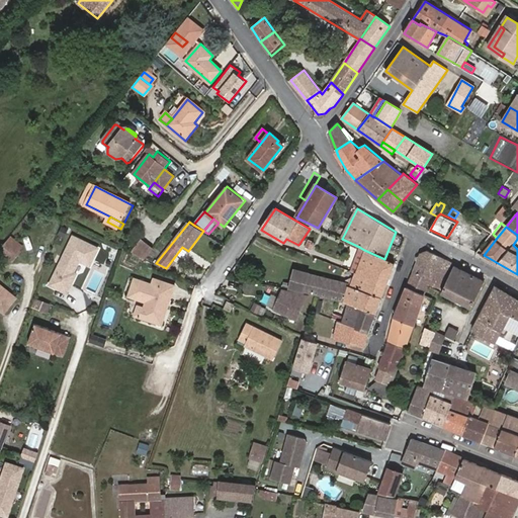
[(98,249),(74,237),(50,285),(67,293),(72,285),(65,281),(68,275),(74,273),(79,261),(90,266),(98,249)]
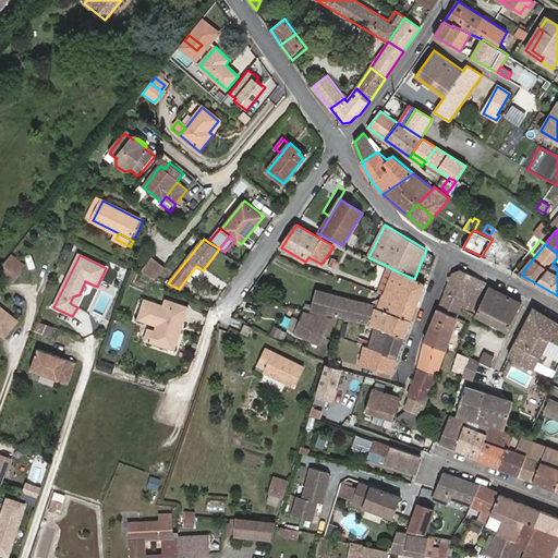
[(14,256),(0,271),(9,279),(23,263),(14,256)]
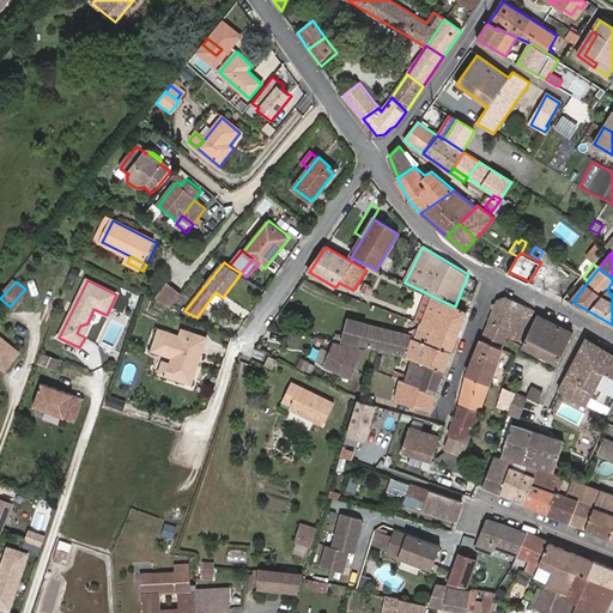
[(28,284),(32,299),(38,297),(34,283),(28,284)]
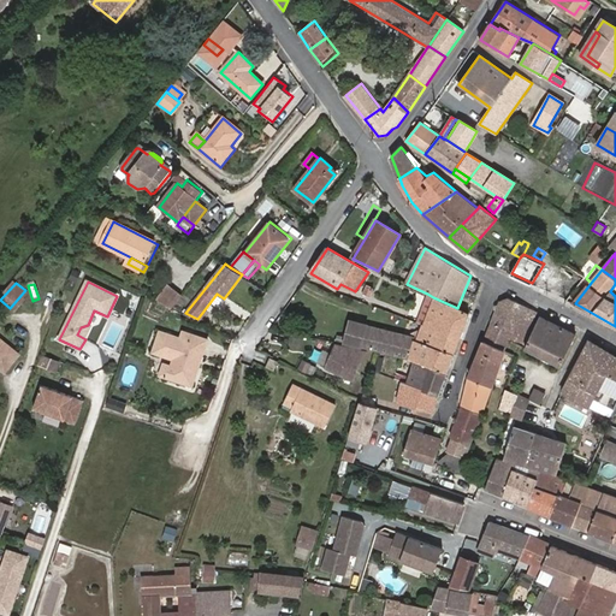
[(363,295),(369,297),(374,289),(368,286),(363,295)]
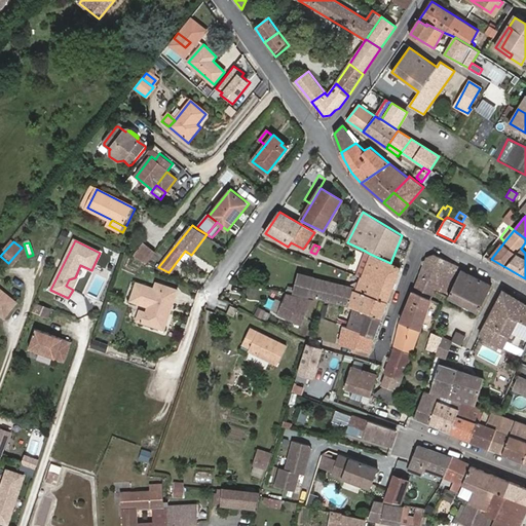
[(144,246),(135,258),(147,264),(158,251),(144,246)]
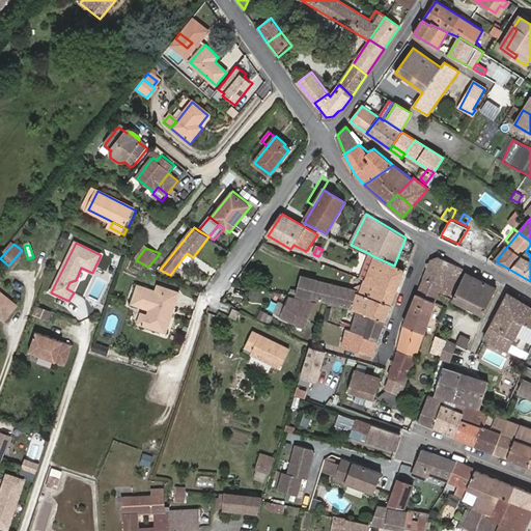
[(364,280),(365,280),(373,256),(368,253),(359,278),(364,280)]
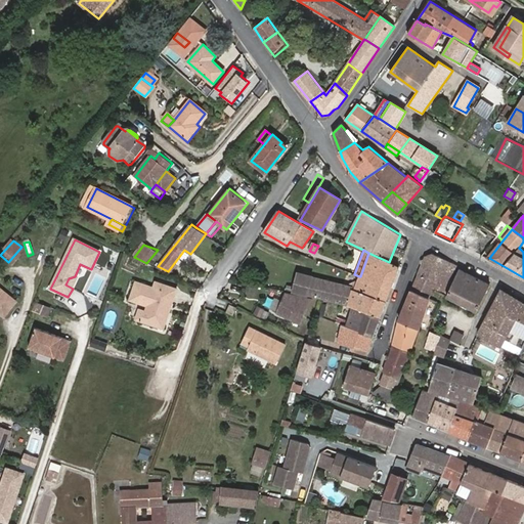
[(360,276),(391,288),(398,269),(389,262),(368,253),(360,276)]
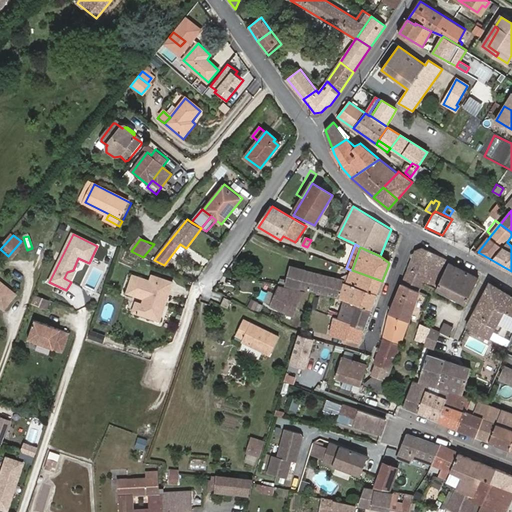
[(417,251),(410,268),(426,276),(430,269),(441,274),(445,264),(435,259),(432,264),(422,257),(425,252),(419,247),(417,251)]
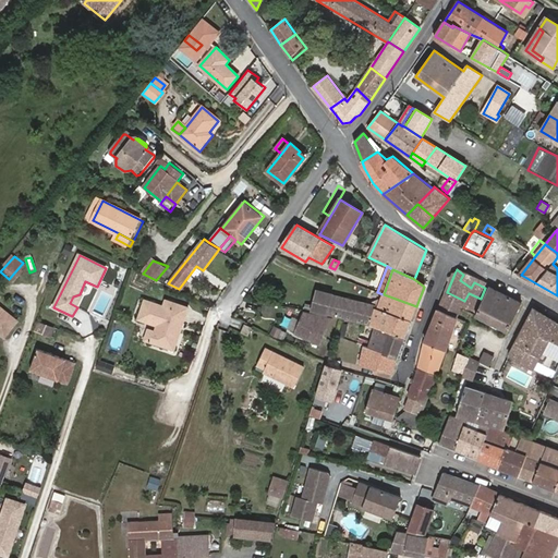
[(489,288),(476,316),(509,332),(521,304),(489,288)]
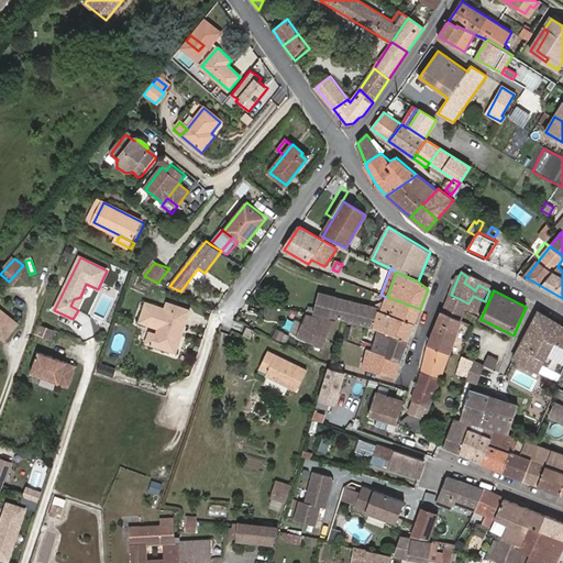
[(308,309),(375,327),(379,310),(374,309),(312,293),(308,309)]
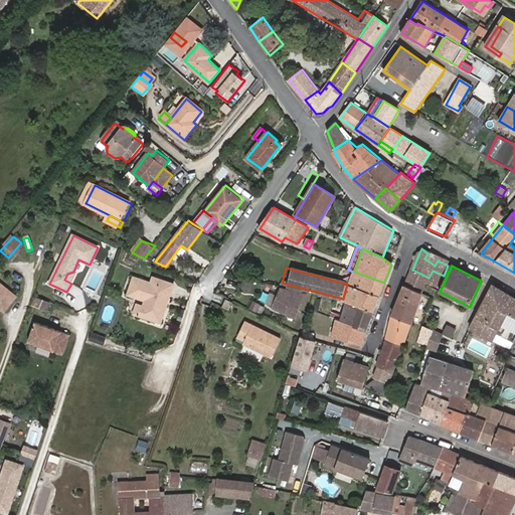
[(428,278),(412,270),(405,286),(423,294),(426,284),(438,289),(444,276),(433,271),(428,278)]
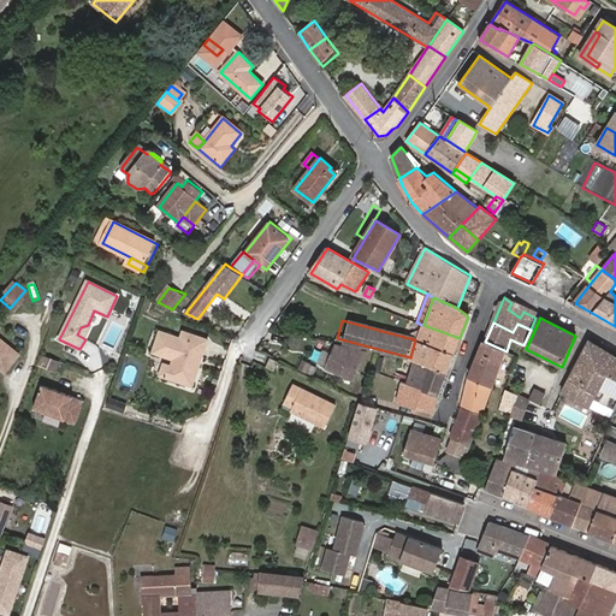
[(86,339),(92,326),(88,325),(81,327),(77,335),(86,339)]
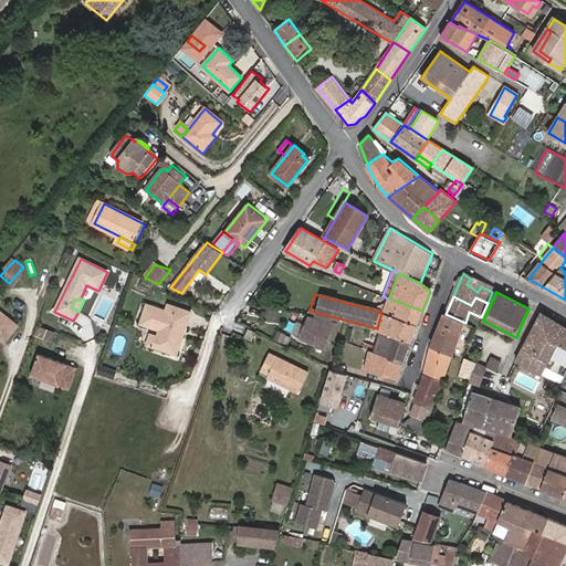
[(418,326),(422,311),(389,299),(388,299),(386,305),(384,313),(418,326)]
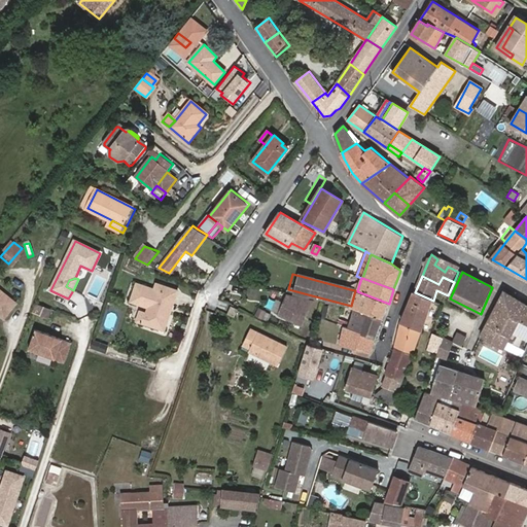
[(156,292),(138,285),(132,304),(149,310),(147,316),(150,317),(147,326),(165,332),(172,314),(169,313),(172,306),(174,307),(179,293),(163,287),(161,293),(156,292)]
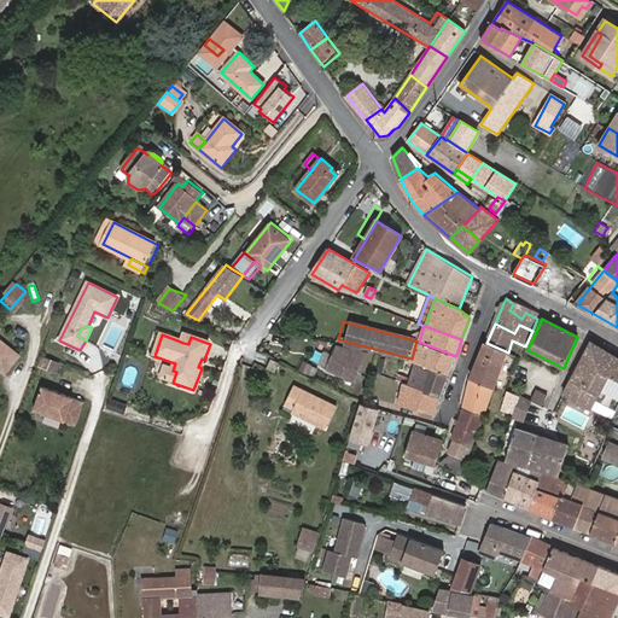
[(0,369),(5,374),(19,356),(0,340),(0,369)]
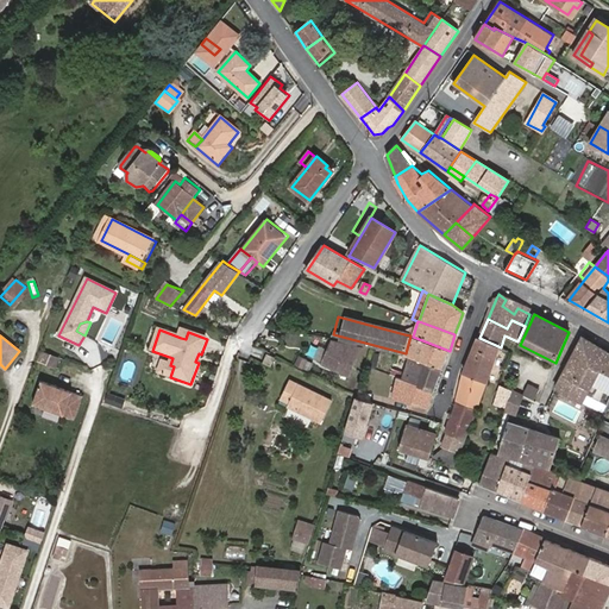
[(410,336),(406,353),(410,356),(403,381),(399,378),(391,406),(425,415),(450,351),(413,337),(410,336)]
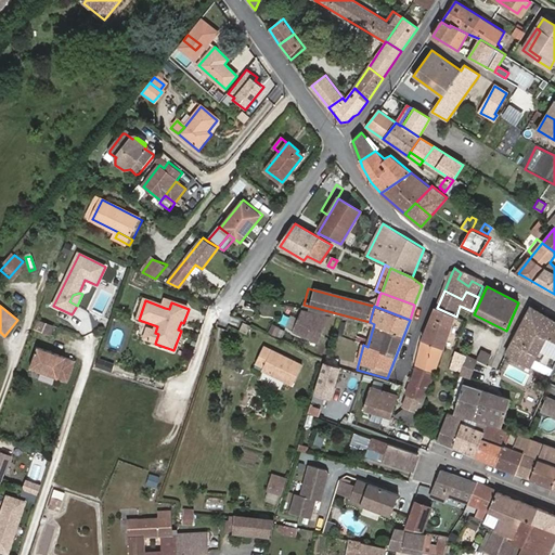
[(456,317),(437,308),(423,340),(443,349),(456,317)]
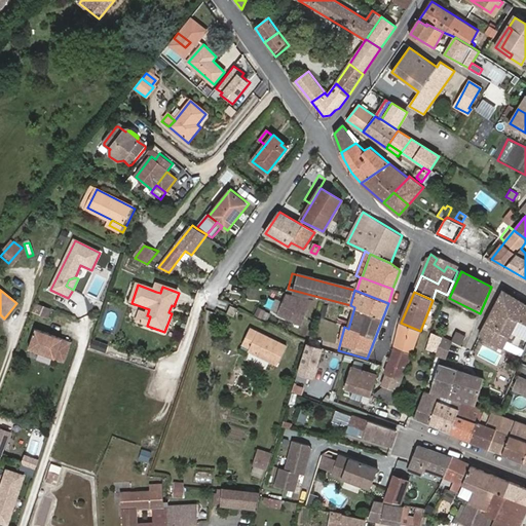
[(525,305),(502,292),(497,301),(480,337),(502,348),(516,322),(525,326),(525,305)]
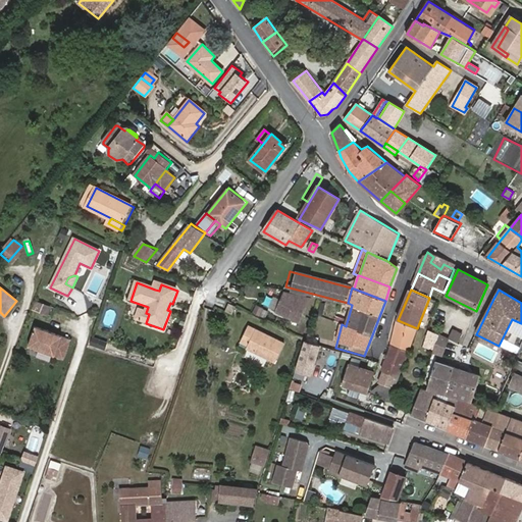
[(311,297),(283,291),(276,313),(300,324),(311,297)]
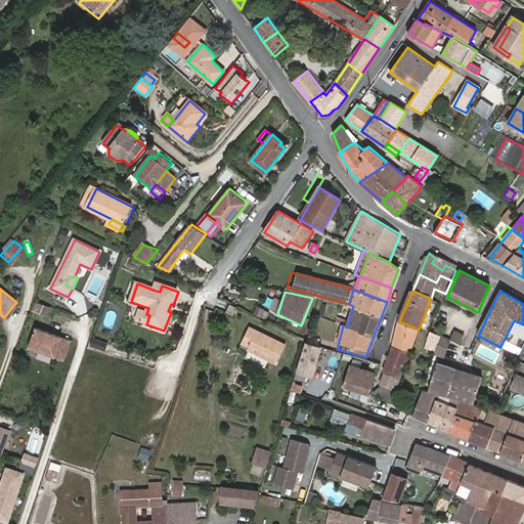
[(228,303),(225,311),(232,315),(236,307),(228,303)]
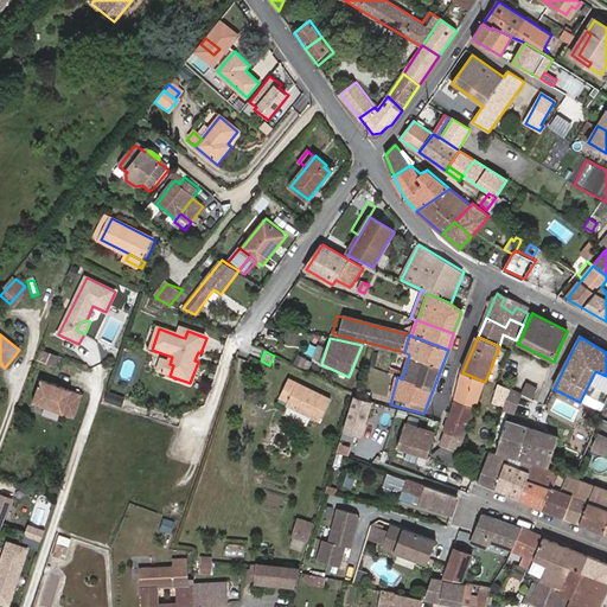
[(56,368),(59,358),(44,352),(39,362),(56,368)]
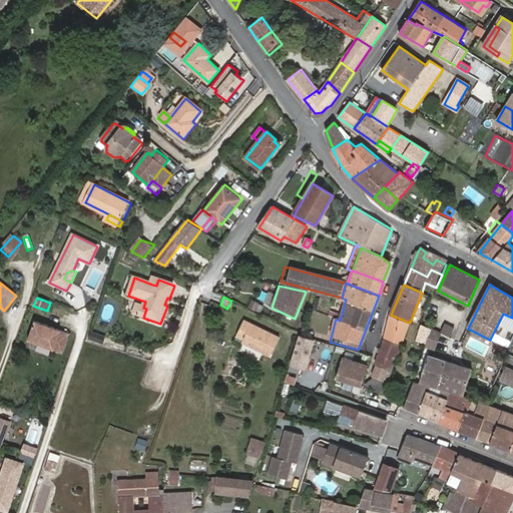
[(252,304),(249,310),(258,313),(261,308),(252,304)]
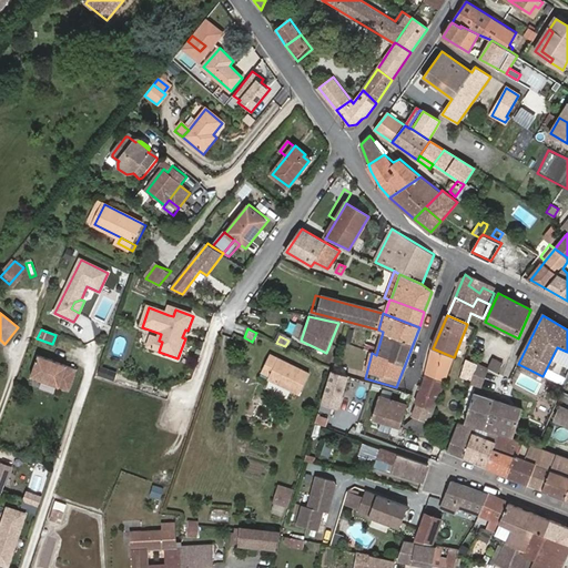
[(159,341),(153,337),(150,347),(159,352),(162,342),(159,341)]
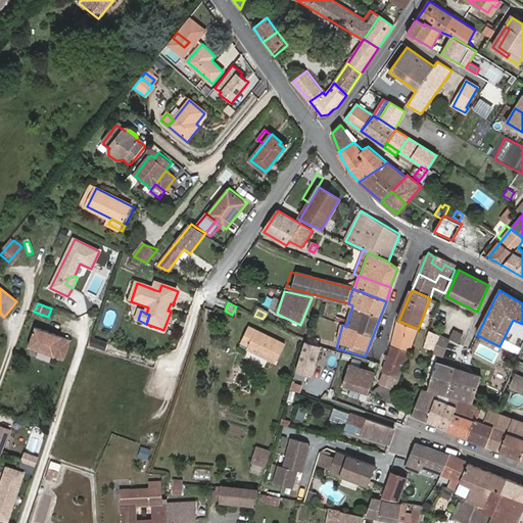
[(418,329),(398,321),(392,345),(409,351),(418,329)]
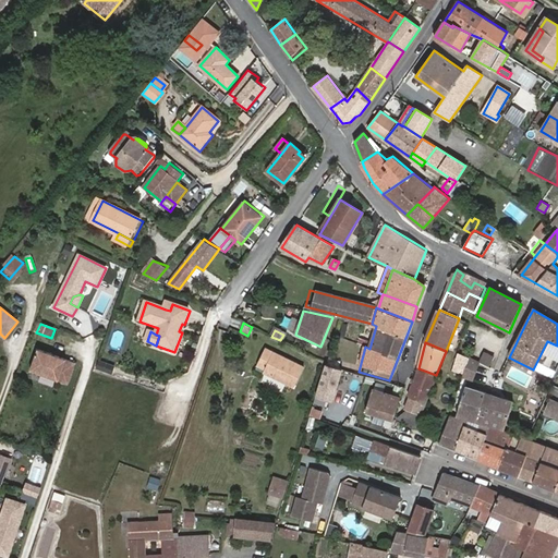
[(302,367),(264,349),(255,367),(264,372),(263,375),(292,389),(302,367)]
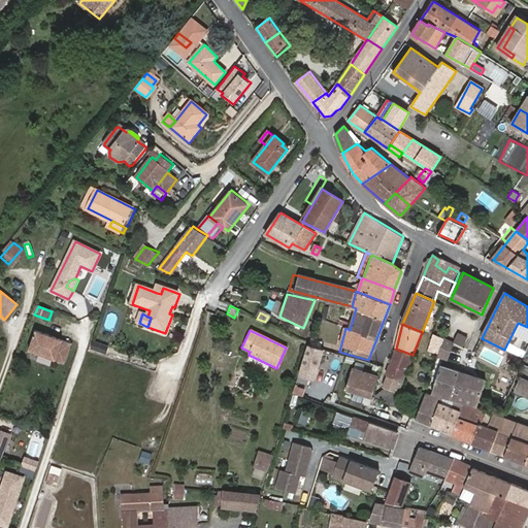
[(29,353),(65,366),(72,345),(37,331),(29,353)]
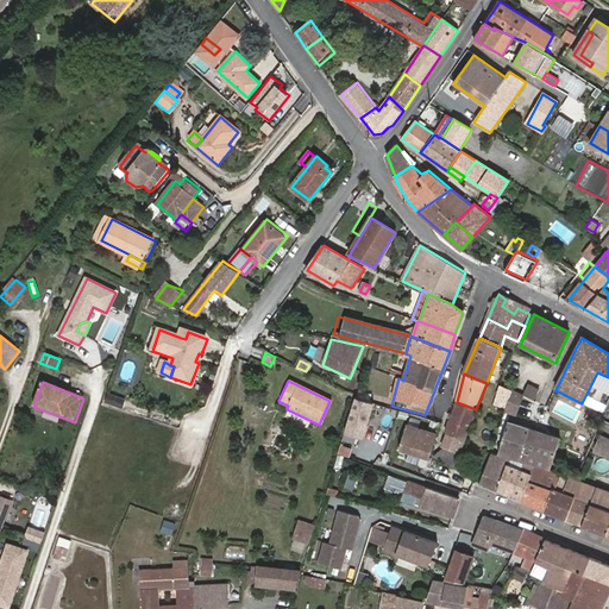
[(534,400),(539,389),(527,384),(522,395),(534,400)]
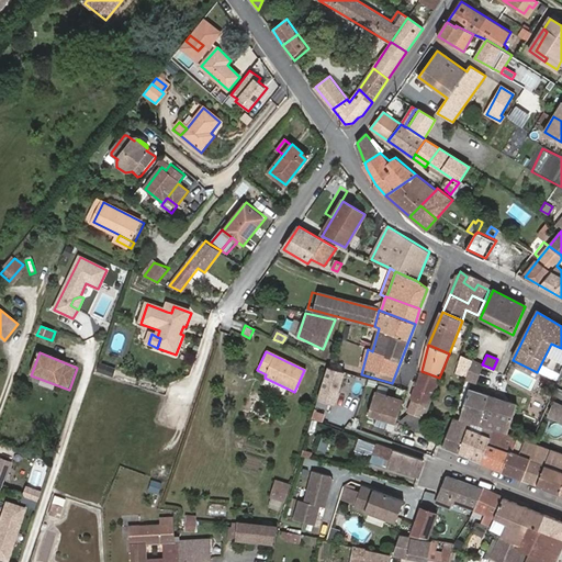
[(468,378),(473,361),(473,360),(462,356),(456,373),(468,378)]
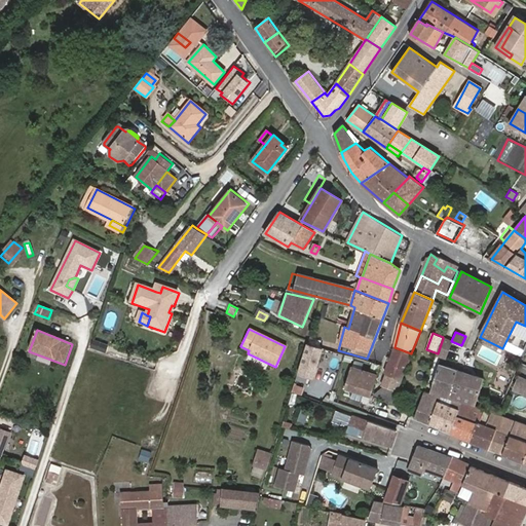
[(444,359),(451,342),(443,338),(438,353),(437,355),(444,359)]
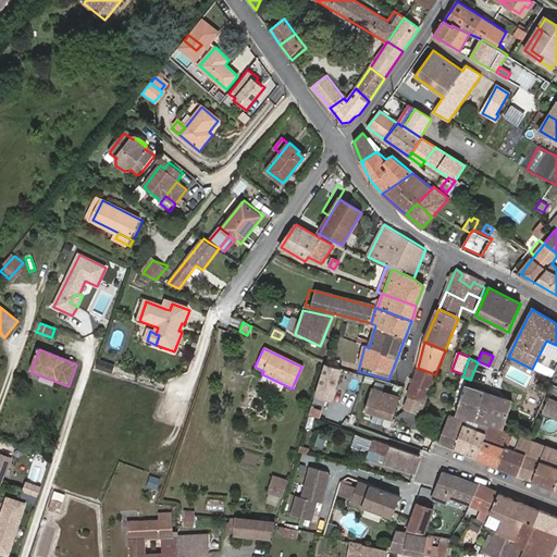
[(112,374),(114,367),(99,362),(97,370),(112,374)]
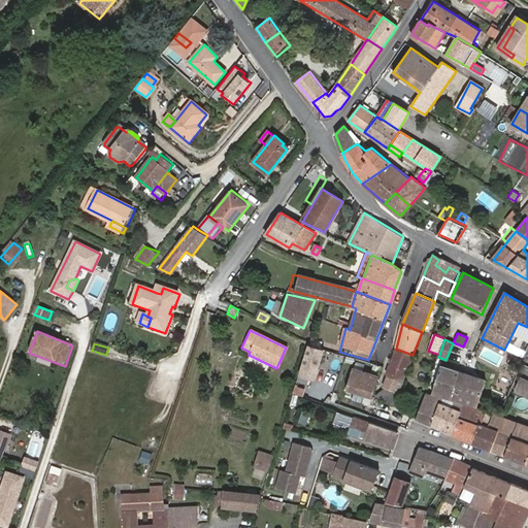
[(308,345),(299,374),(315,378),(324,350),(308,345)]
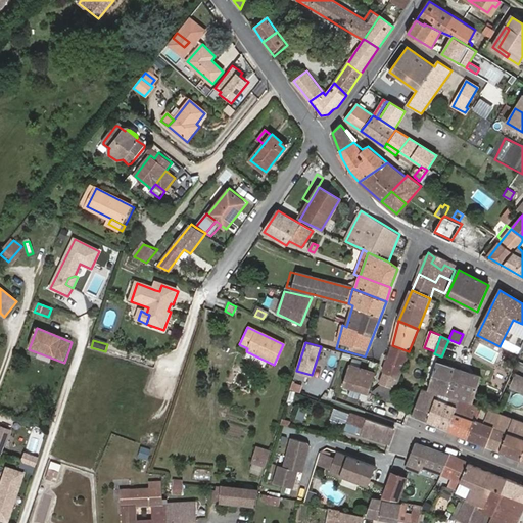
[(394,389),(409,351),(392,345),(383,370),(385,373),(380,385),(394,389)]
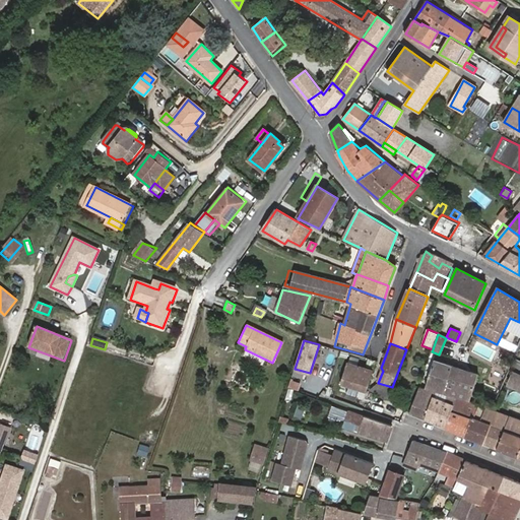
[(432,368),(426,387),(470,400),(477,375),(434,361),(433,363),(431,362),(429,367),(432,368)]
